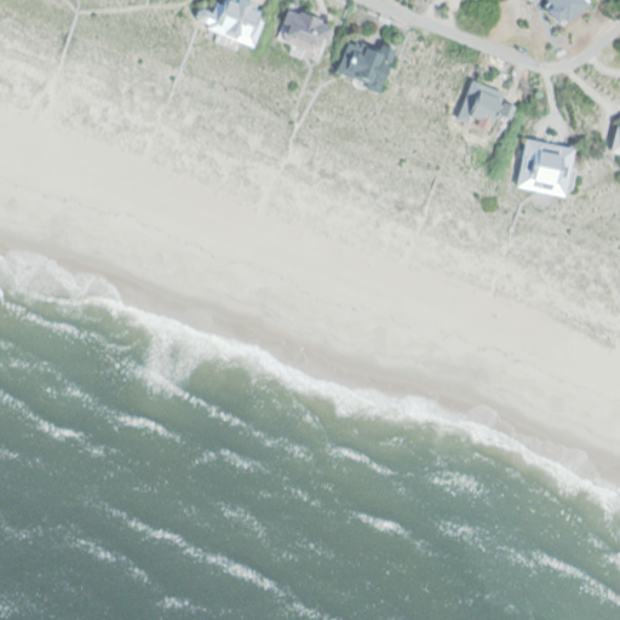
[(229,0),(252,0),(263,4),(259,12),(269,15),(256,49),(206,30),(210,22),(202,21),(200,15),(202,9),(207,9),(214,11),(219,0),(228,4),(229,0)]
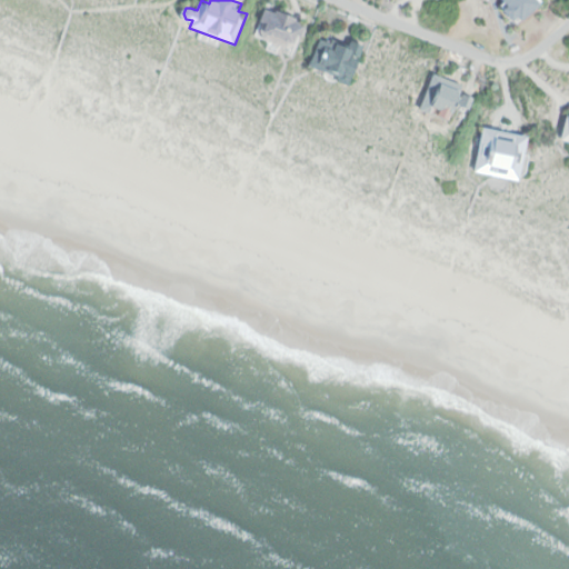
[(538,0),(546,8),(517,23),(501,7),(508,0),(538,0)]
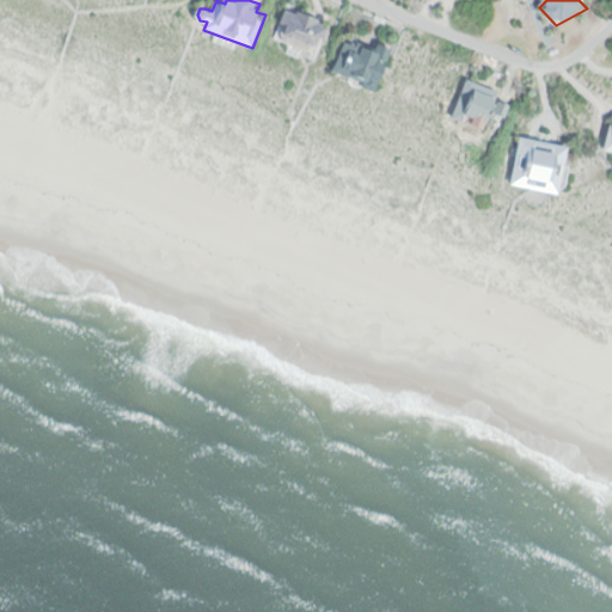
[(289,7),(334,24),(323,53),(277,36),(289,7)]
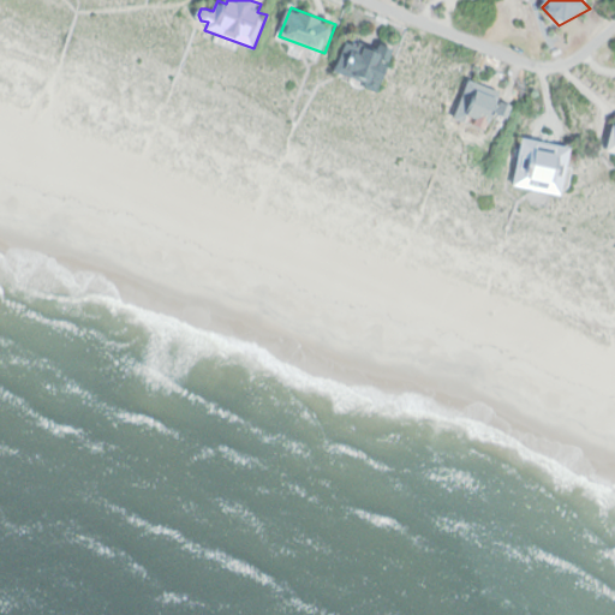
[(380,52),(382,45),(396,51),(381,90),(333,71),(346,39),(380,52)]
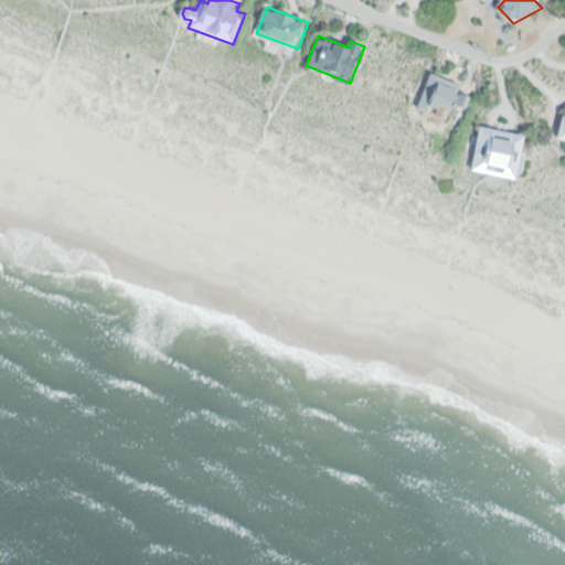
[(432,72),(461,83),(458,92),(473,98),(468,110),(455,105),(449,119),(418,108),(432,72)]
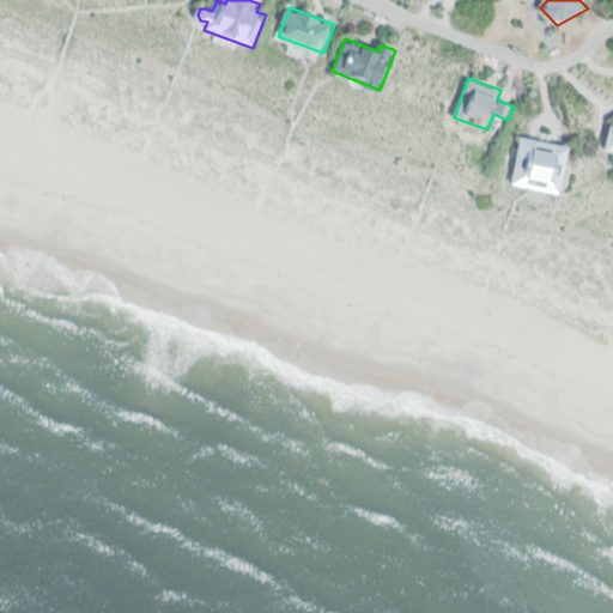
[(522,137),(571,146),(563,194),(514,184),(522,137)]
